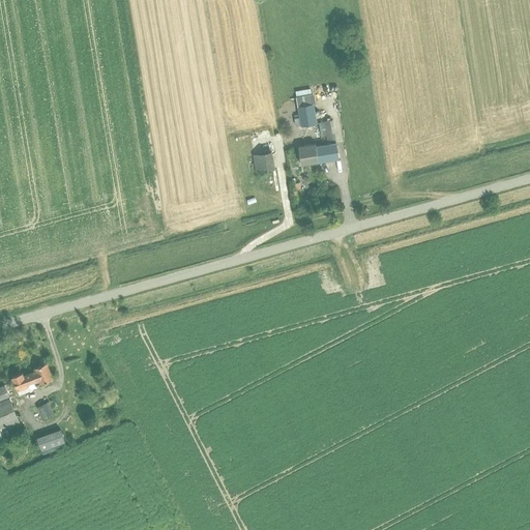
[(297,96),(295,96),(298,115),(300,125),(316,123),(311,94),(310,88),(296,90),(297,96)]
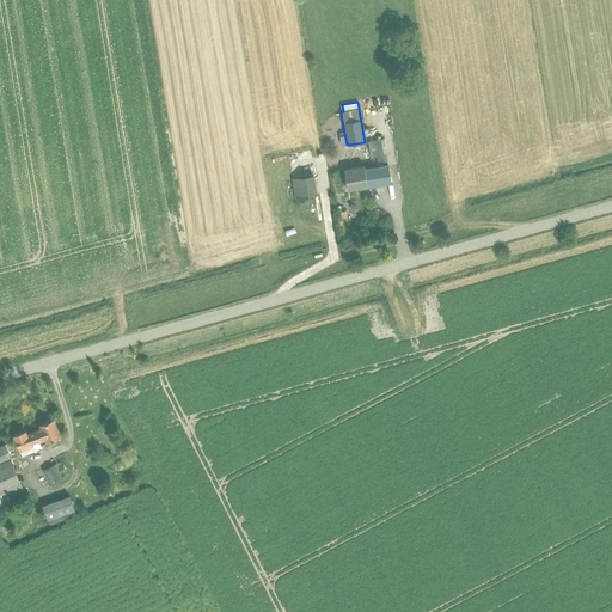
[(363,164),(344,167),(344,171),(348,190),(390,182),(387,164),(363,167),(363,164)]
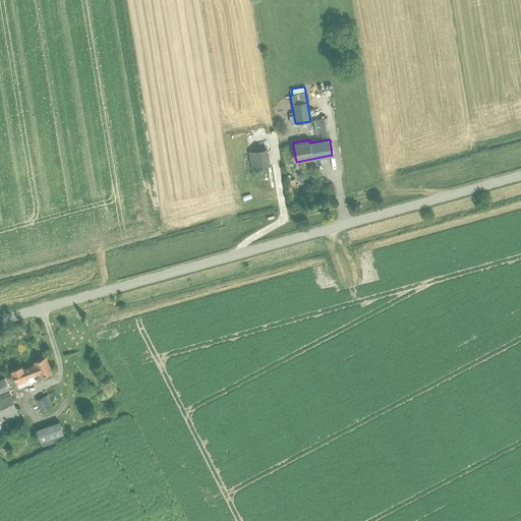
[(14,373),(4,378),(6,383),(15,379),(17,384),(18,387),(23,385),(36,381),(35,379),(52,372),(46,357),(34,361),(36,365),(22,369),(20,365),(12,368),(14,373)]
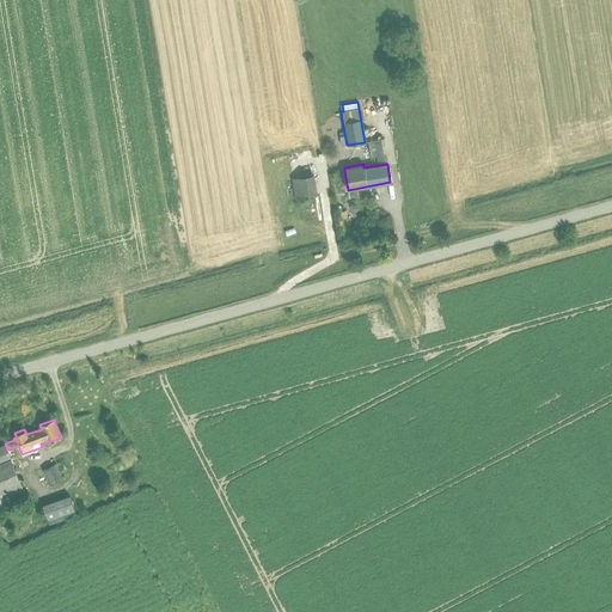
[(5,444),(0,446),(0,461),(11,458),(10,454),(5,444)]
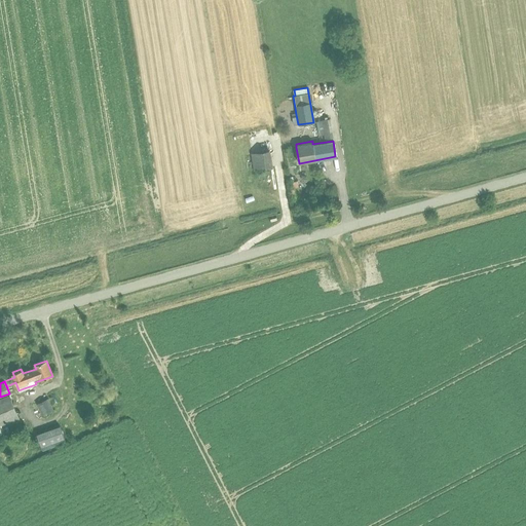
[(0,435),(23,425),(9,395),(0,398),(0,435)]
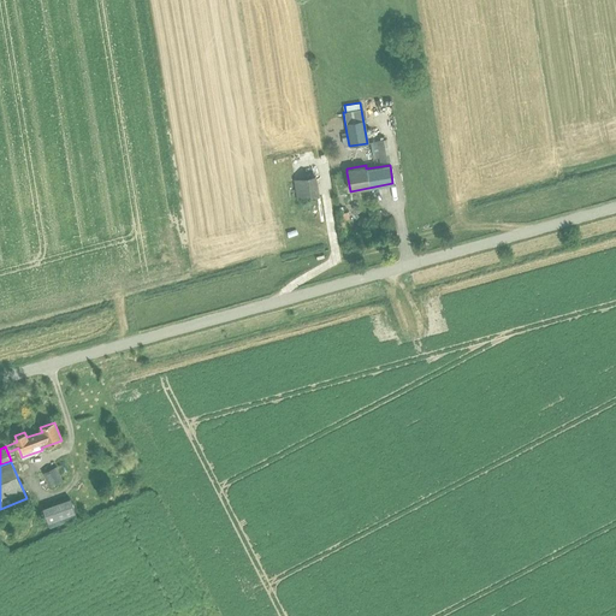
[(54,467),(43,473),(49,486),(60,481),(54,467)]
